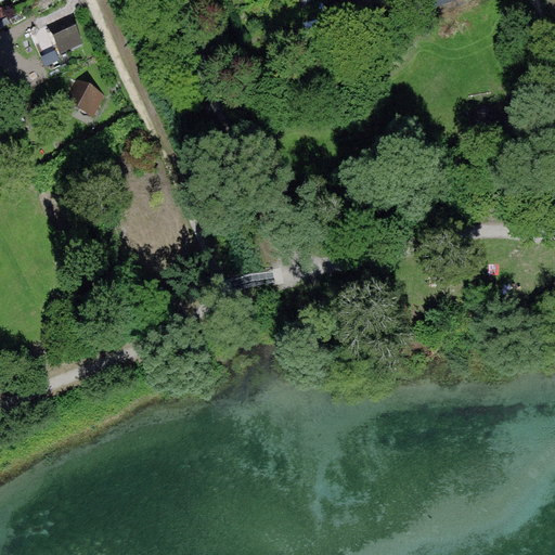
[(71,15),(48,26),(62,55),(85,44),(71,15)]
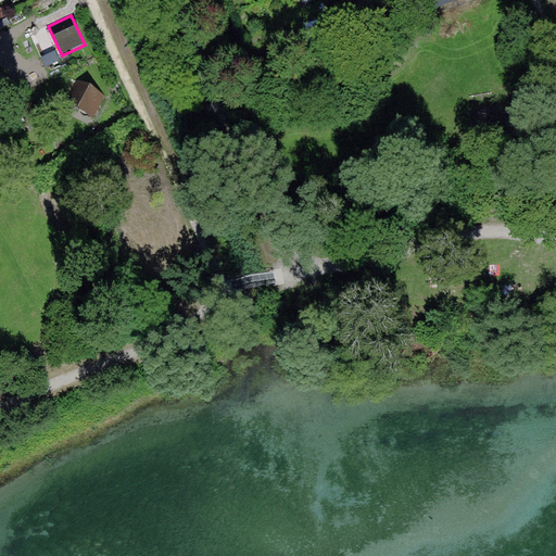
[(77,80),(64,104),(96,119),(108,97),(77,80)]
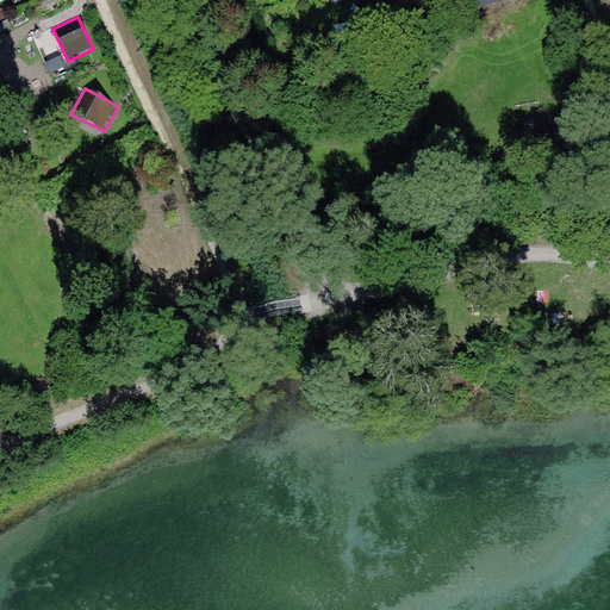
[(38,114),(24,123),(35,139),(48,131),(38,114)]
